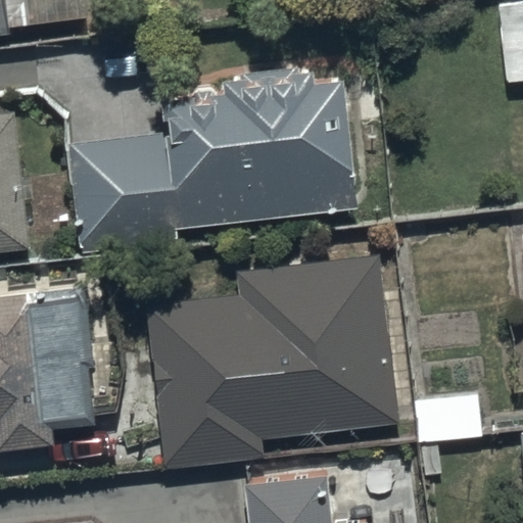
[(522,0),(498,0),(506,70),(522,68),(522,0)]
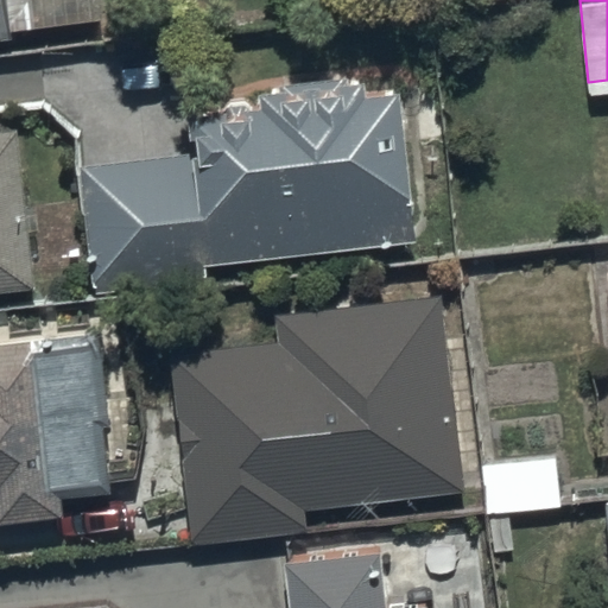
[(191,158),(78,169),(90,293),(206,283),(204,266),(420,246),(406,94),(366,97),(365,84),(348,87),(348,78),(283,84),(284,93),(258,95),(259,103),(187,111),(191,158)]
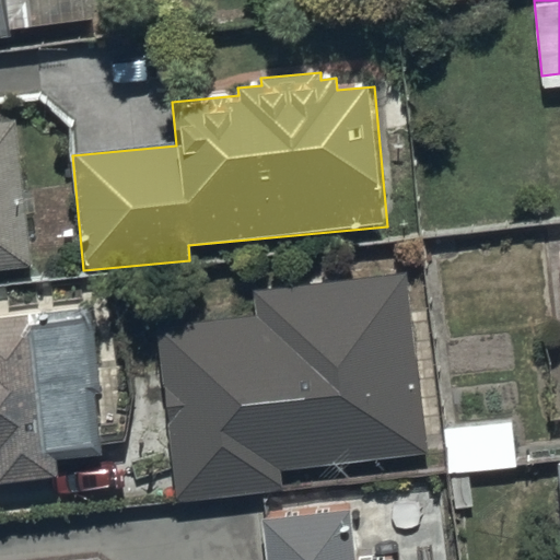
[(0,270),(31,267),(15,119),(0,120),(0,270)]
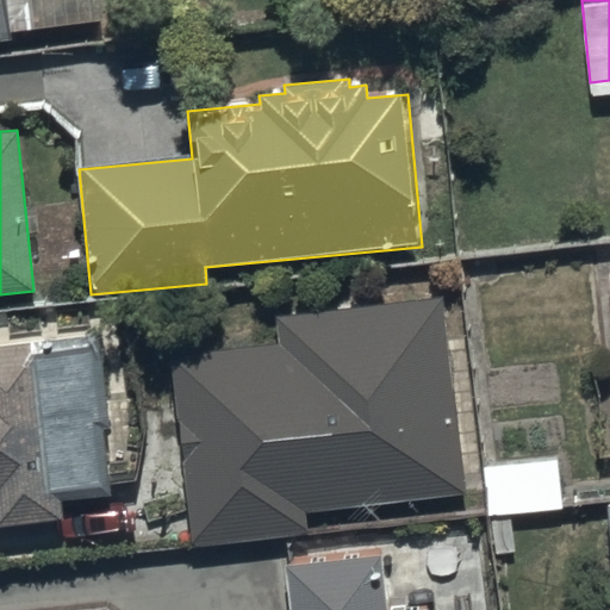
[(275,347),(169,358),(188,546),(307,534),(305,509),(464,493),(443,300),(273,318),(275,347)]
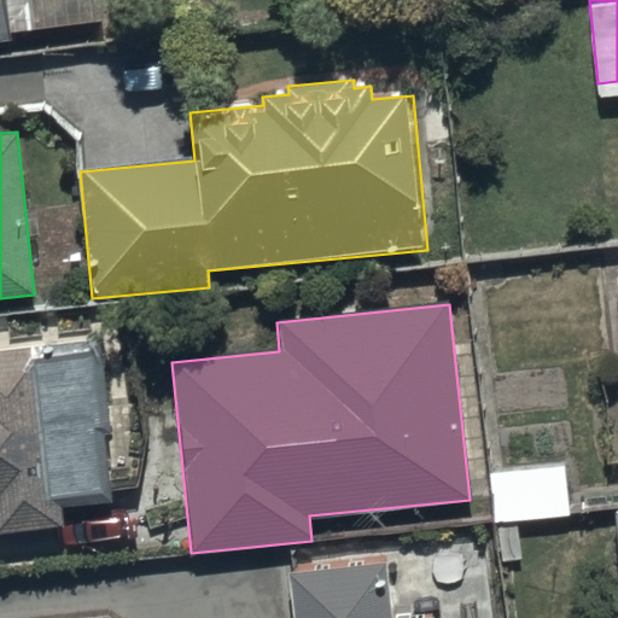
[(0,531),(63,525),(60,495),(111,490),(95,343),(0,353),(0,531)]
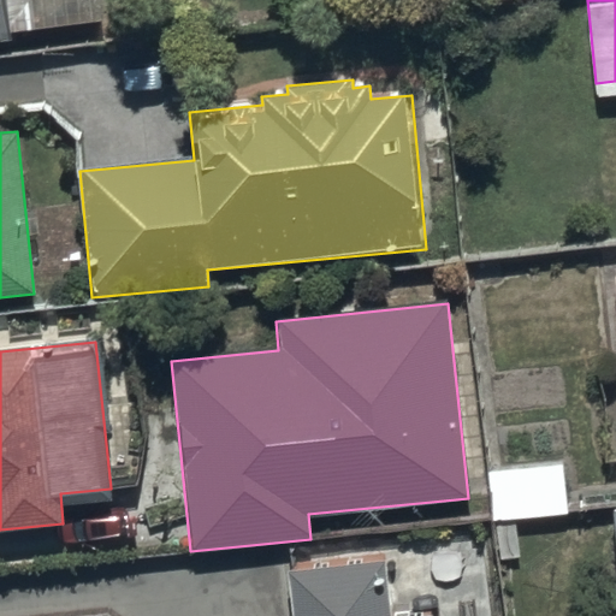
[(561,507),(558,456),(486,461),(490,510),(561,507)]
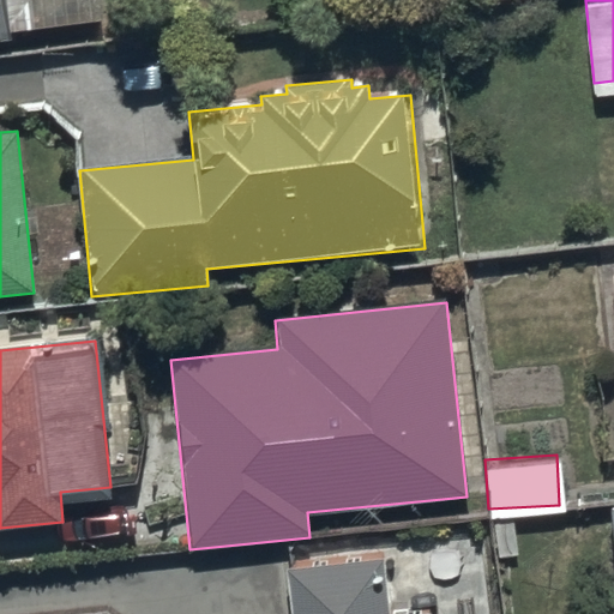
[(389,613),(385,558),(290,566),(294,613),(389,613)]
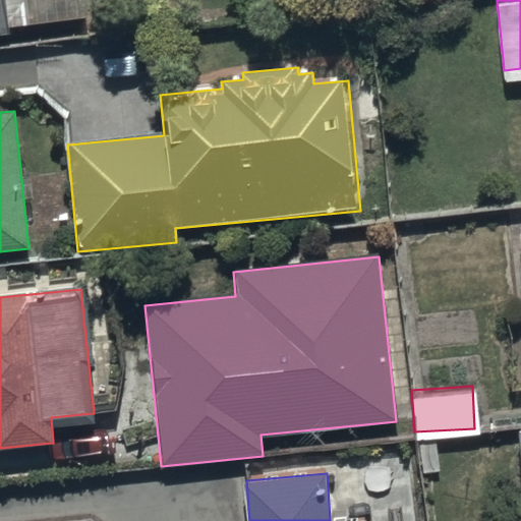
All buildings are outlined.
